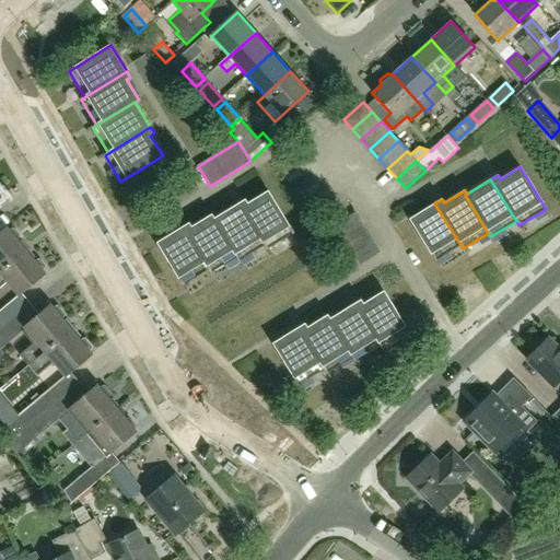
[(240,203),(265,246),(267,249),(293,233),(268,191),(247,203),(245,200),(240,203)]
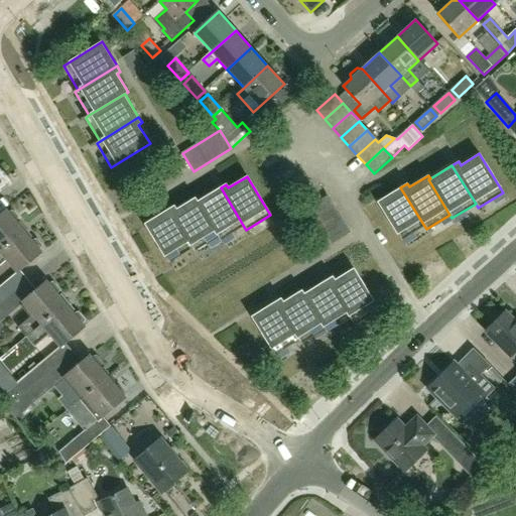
[(221,187),(198,202),(219,237),(221,241),(244,227),(221,187)]
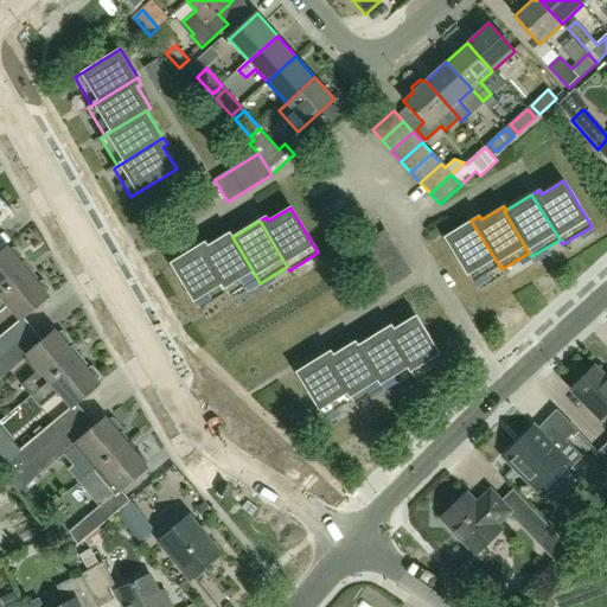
[(471,221),(443,237),(471,282),(499,266),(471,221)]
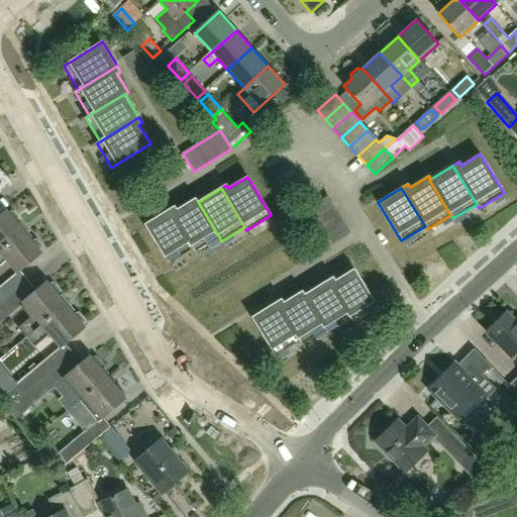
[(333,243),(351,233),(329,197),(311,208),(333,243)]
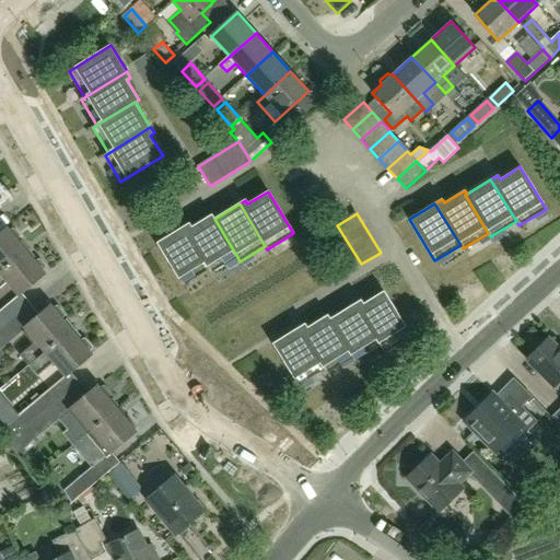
[(214,219),(212,214),(191,228),(189,224),(184,228),(209,269),(211,273),(237,257),(214,219)]
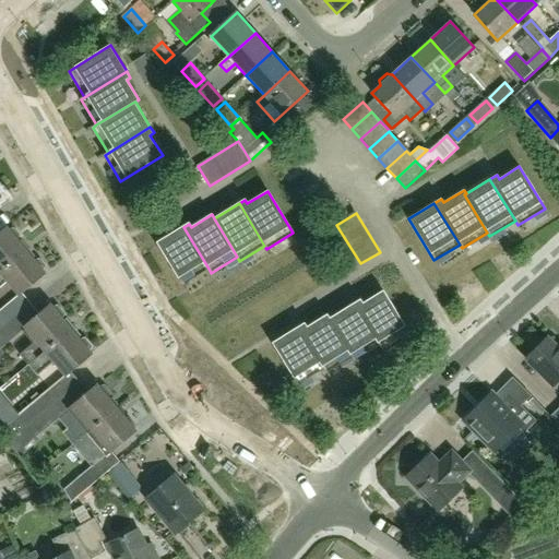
[(0,272),(27,250),(18,239),(21,235),(14,228),(10,230),(8,227),(0,233),(0,272)]
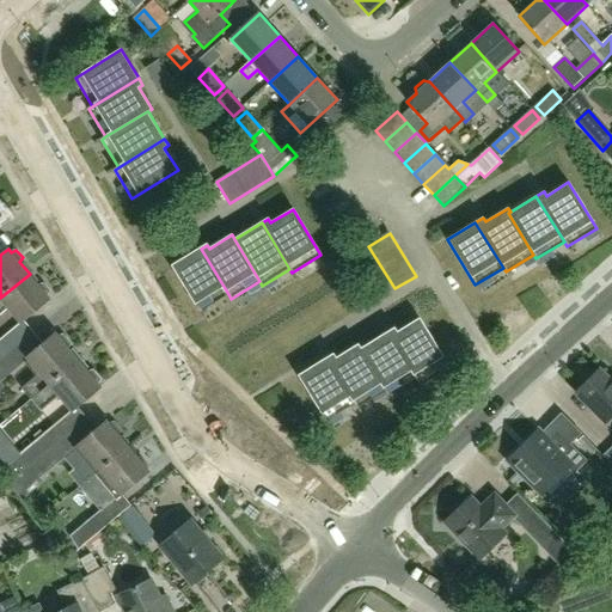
[(228,294),(201,249),(172,265),(201,311),(228,294)]
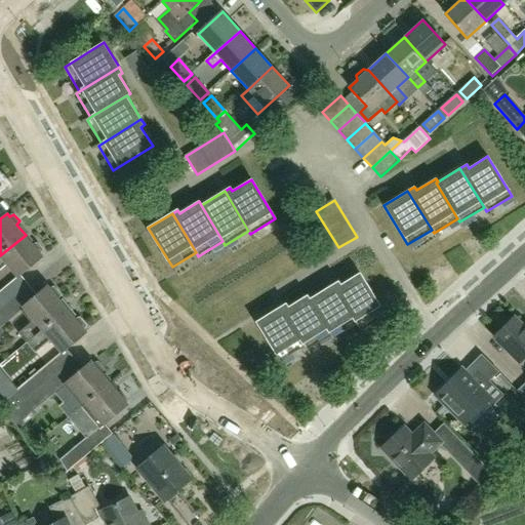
[(18,277),(43,256),(41,253),(43,250),(38,244),(34,245),(26,235),(0,255),(0,271),(8,265),(18,277)]
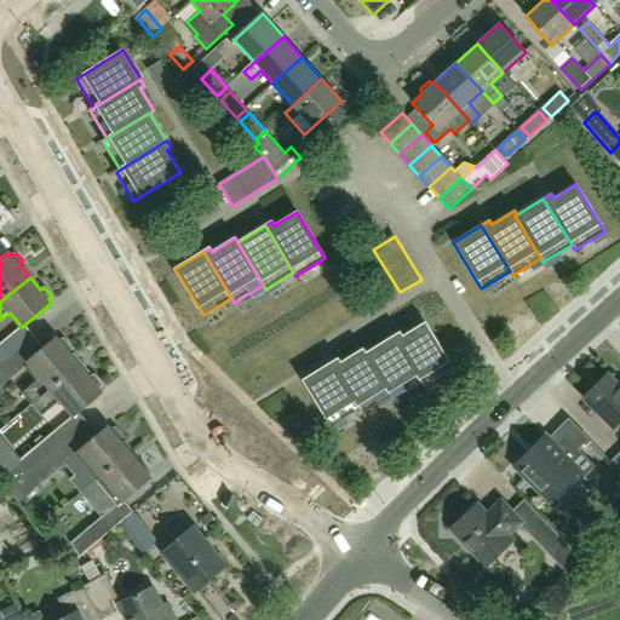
[(392,337),(422,383),(424,386),(453,368),(424,322),(403,336),(400,332),(392,337)]
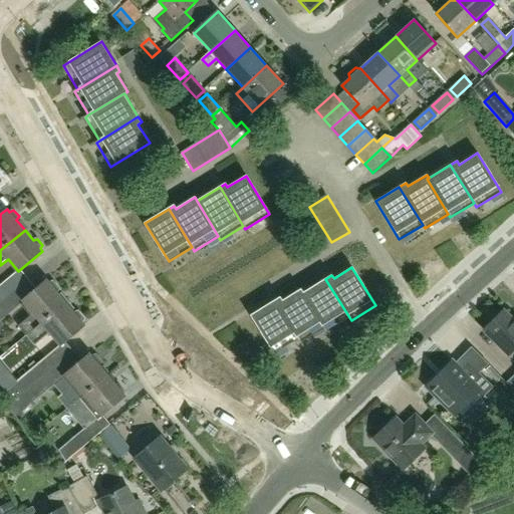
[(302,292),(324,327),(326,331),(349,317),(325,279),(303,292),(302,292)]
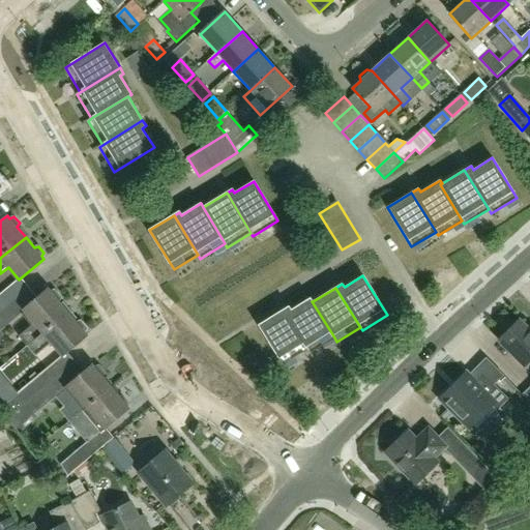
[(28,347),(68,313),(59,302),(61,298),(55,290),(51,292),(49,289),(24,311),(34,323),(19,336),(28,347)]
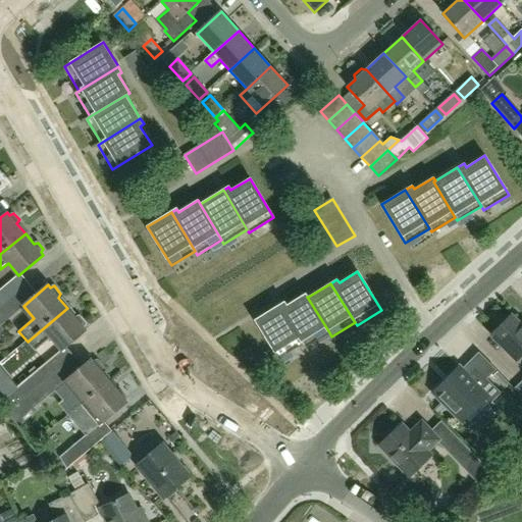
[(278,305),(303,345),(305,348),(329,332),(307,297),(308,297),(306,293),(286,305),(284,302),(278,305)]
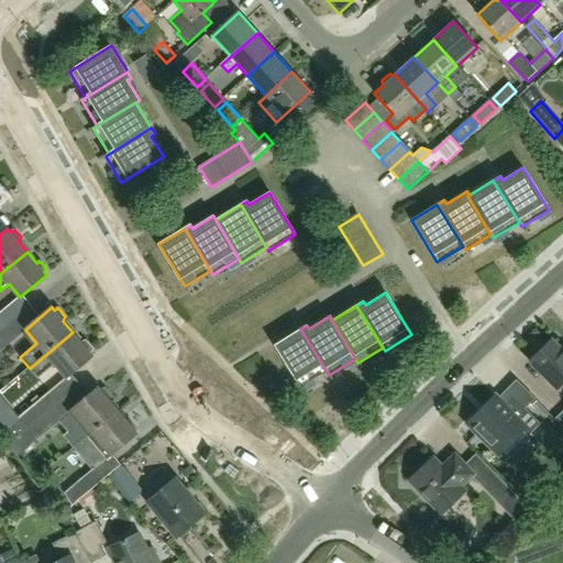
[(9,324),(0,331),(0,350),(18,335),(9,324)]
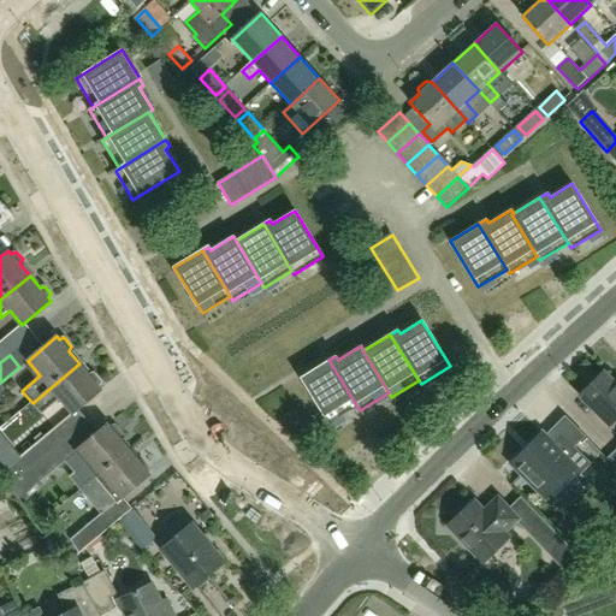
[(329,360),(301,378),(330,424),(357,407),(329,360)]
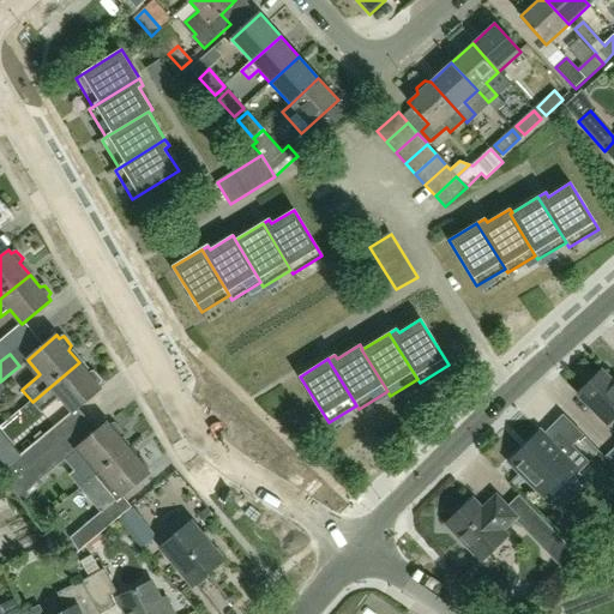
[(72,413),(101,389),(98,385),(101,381),(94,372),(89,374),(79,362),(32,402),(41,413),(55,401),(56,401),(60,398),(72,413)]
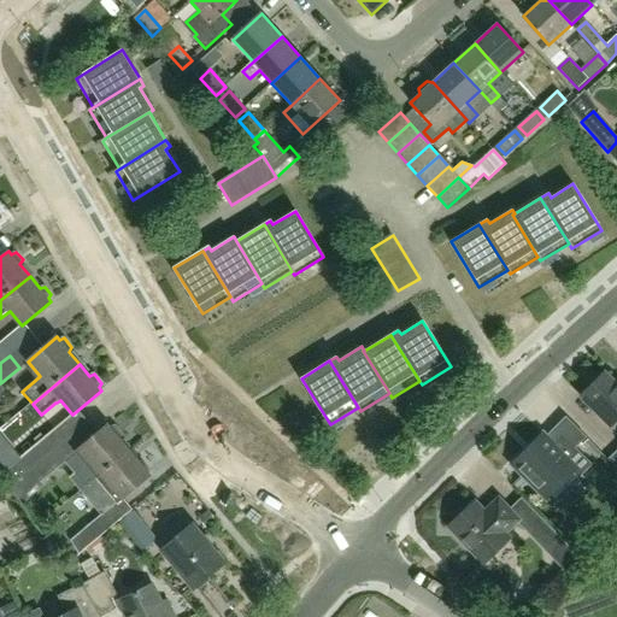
[(616,385),(605,374),(581,398),(612,428),(616,422),(616,385)]
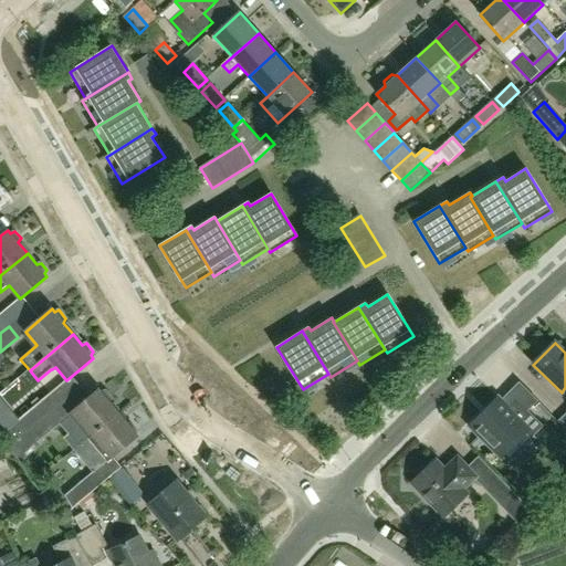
[(88,438),(118,413),(109,402),(112,398),(105,390),(101,392),(98,390),(69,416),(88,438)]
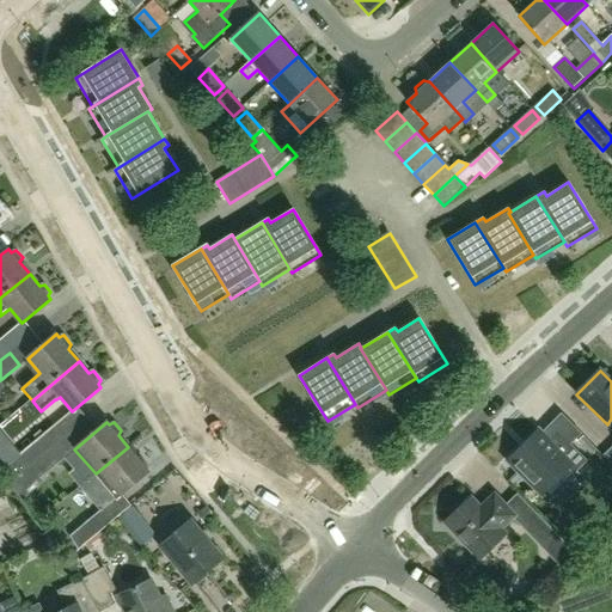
[(8,485),(30,467),(60,441),(50,429),(2,470),(8,485)]
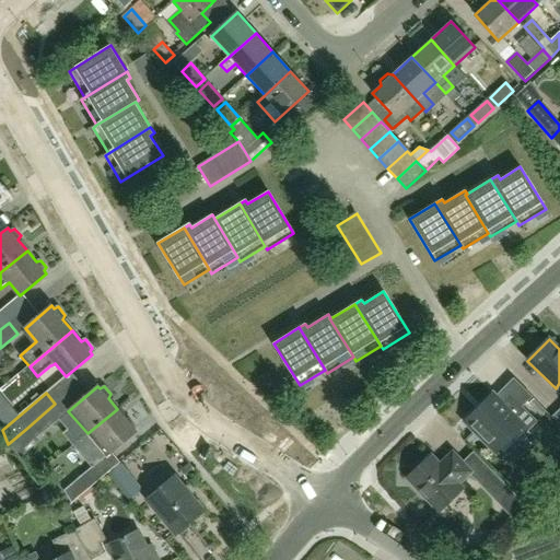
[(510,395),(502,404),(492,394),(485,401),(483,401),(482,401),(483,403),(477,409),(476,409),(475,409),(476,410),(465,421),(496,453),(521,427),(526,431),(536,421),(510,395)]
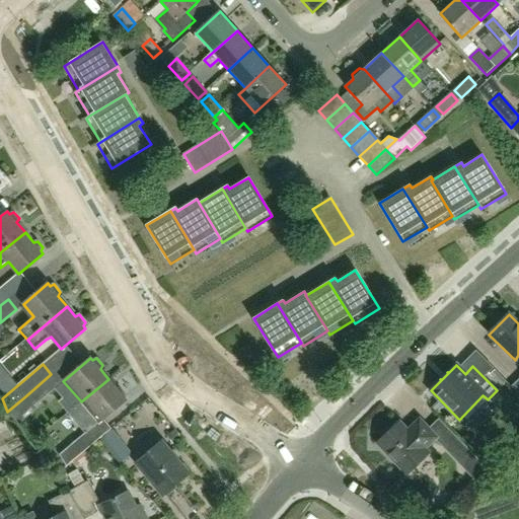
[(51,374),(25,396),(32,408),(59,384),(51,374)]
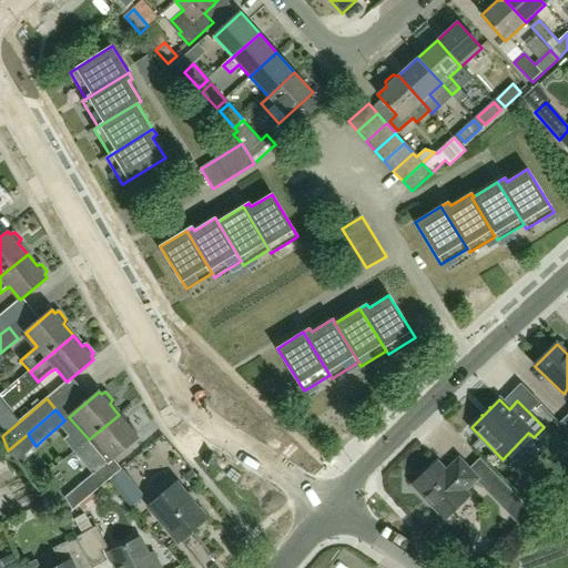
[(129,425),(119,415),(89,439),(109,463),(139,437),(135,434),(138,433),(130,424),(129,425)]
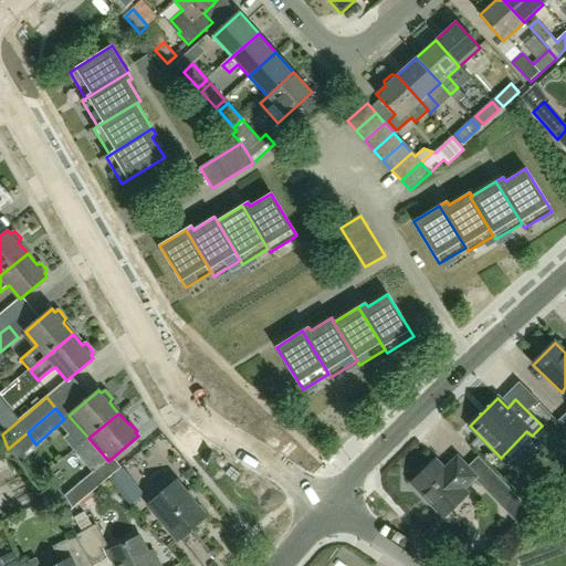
[(0,483),(19,478),(12,457),(0,460),(0,483)]
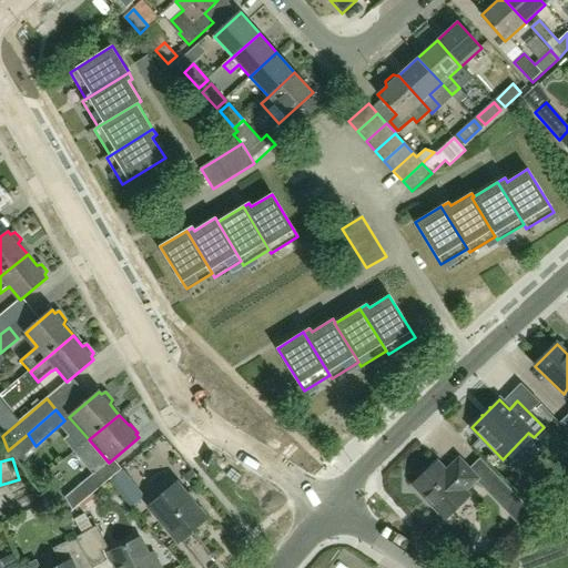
[(465,490),(477,478),(459,459),(446,472),(437,463),(413,486),(446,519),(469,496),(465,490)]
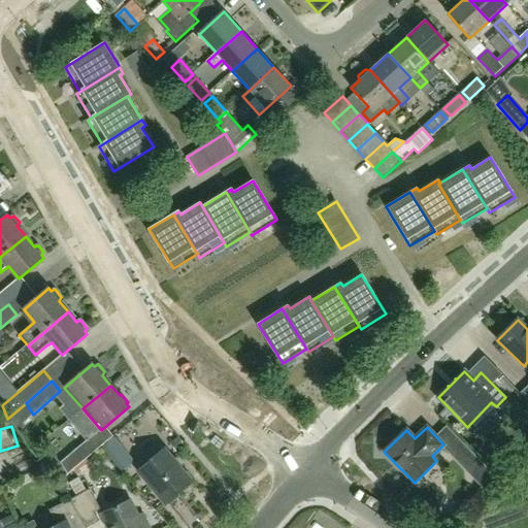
[(120,473),(132,462),(117,443),(121,440),(116,435),(99,450),(120,473)]
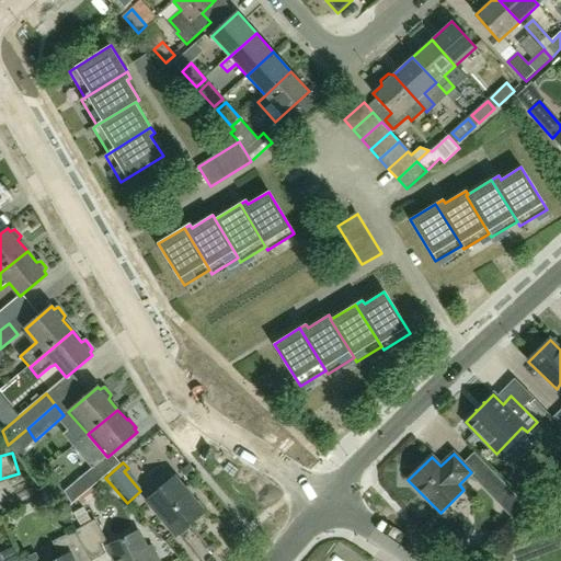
[(66,492),(70,499),(73,505),(101,481),(91,470),(66,492)]
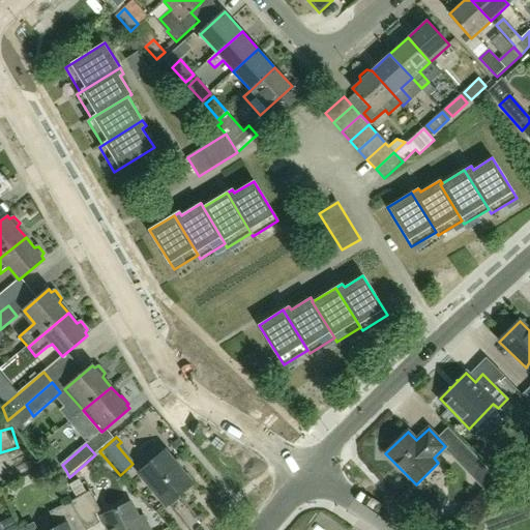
[(454,455),(472,473),(483,463),(466,444),(454,455)]
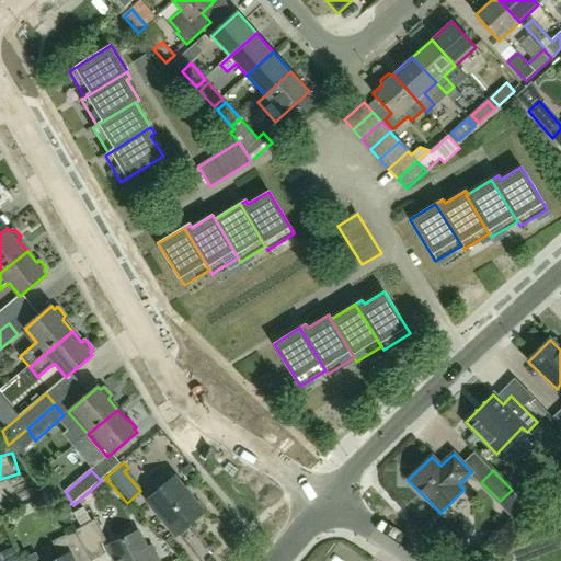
[(176,535),(204,512),(175,478),(148,501),(176,535)]
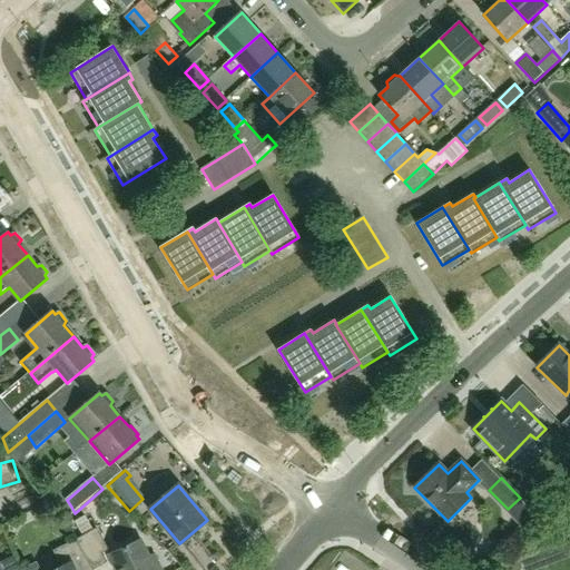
[(75,539),(92,569),(107,561),(101,552),(109,548),(97,527),(76,539),(75,539)]
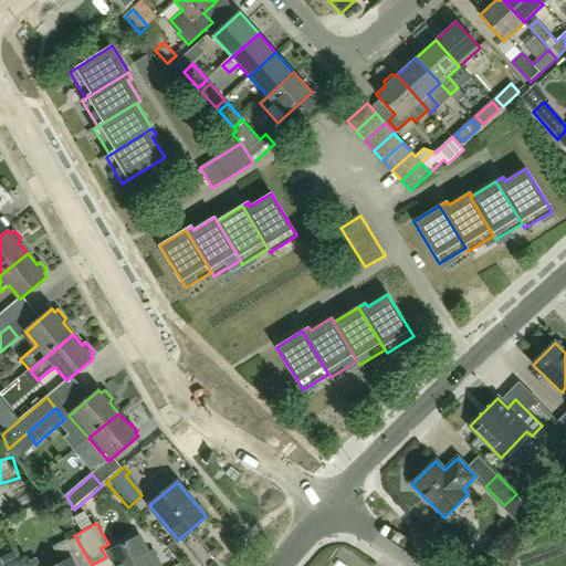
[(92,565),(74,535),(52,547),(60,564),(55,565),(92,565)]
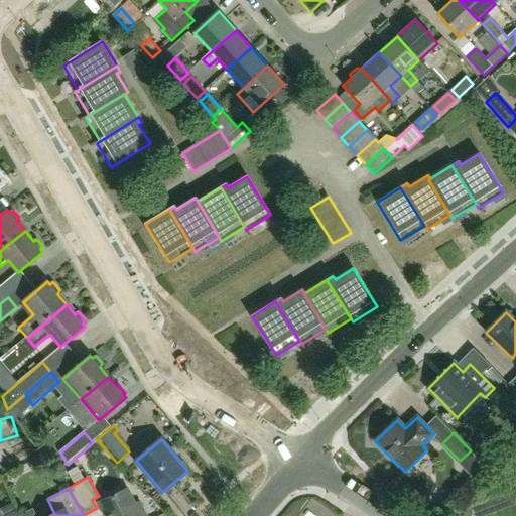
[(140,515),(140,514),(145,512),(139,500),(134,503),(127,488),(100,502),(106,515),(140,515)]
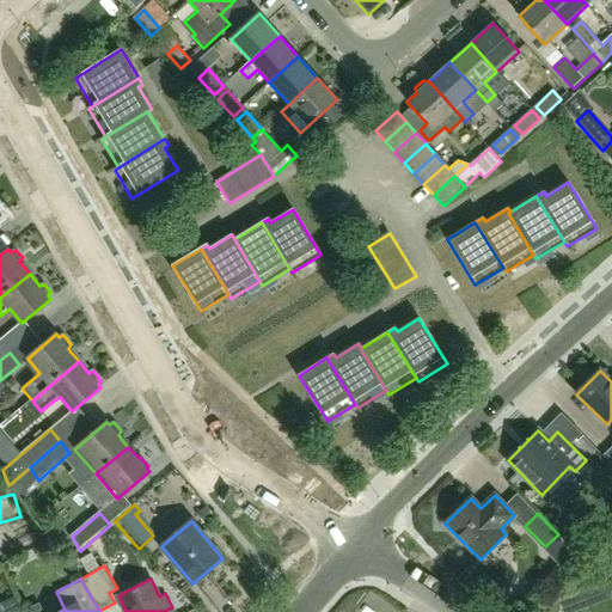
[(23,611),(23,610),(17,597),(0,604),(0,611),(23,611)]
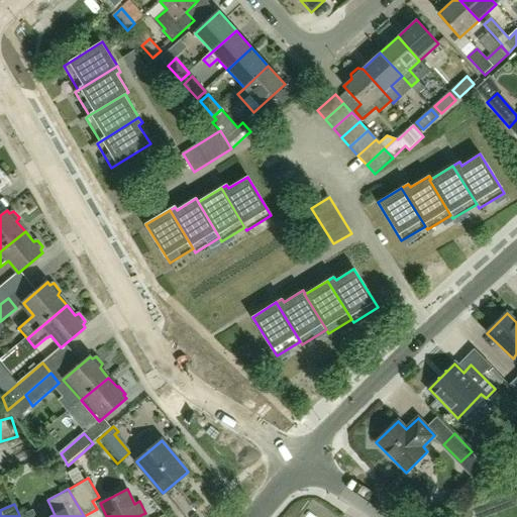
[(19,515),(19,516),(36,516),(33,508),(19,515)]
